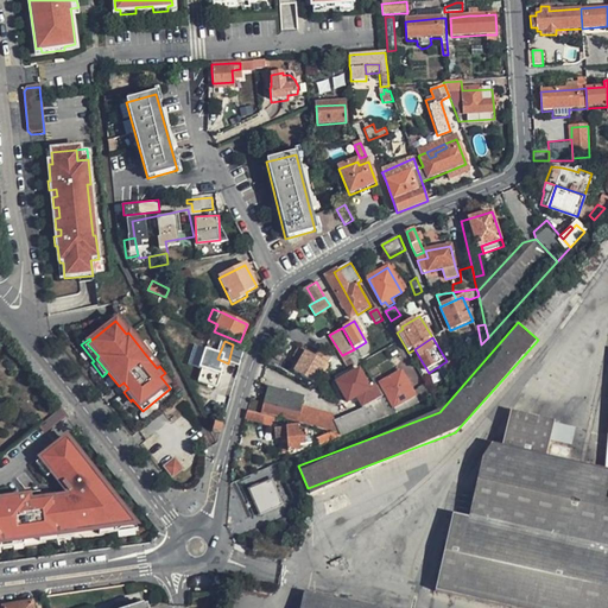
[(239,368),(244,349),(233,344),(228,363),(239,368)]
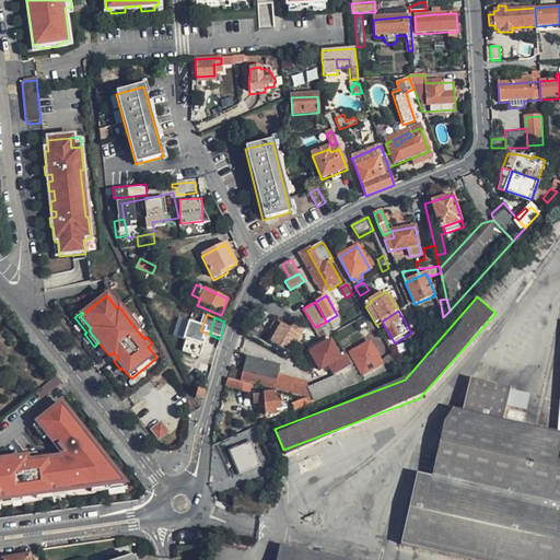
[(270,330),(276,334),(282,324),(277,319),(270,330)]
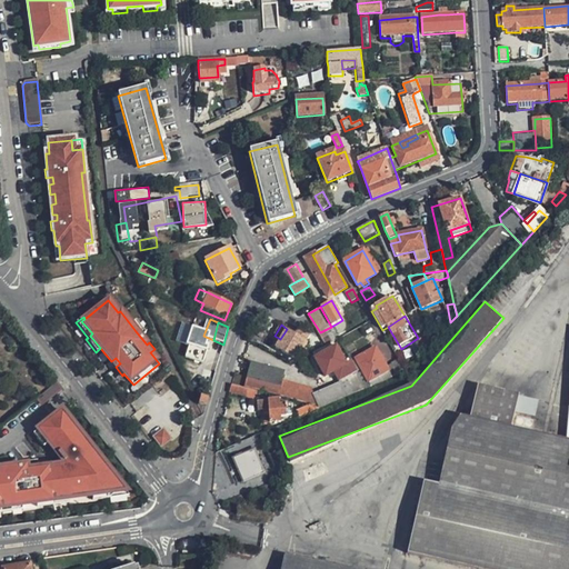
[(280,339),(276,349),(295,360),(305,339),(309,331),(299,326),(295,332),(287,329),(280,339)]
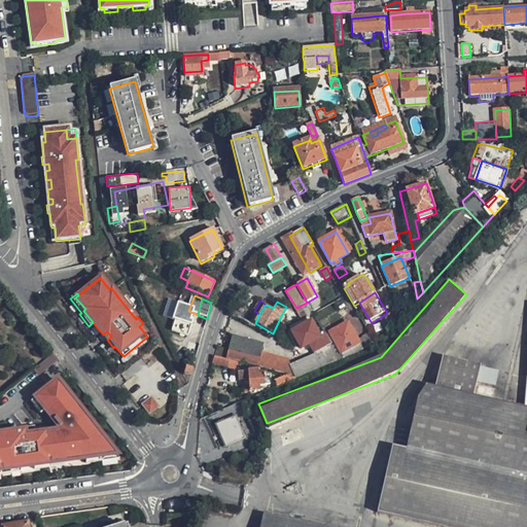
[(138,317),(140,316),(130,304),(126,307),(136,319),(138,317)]
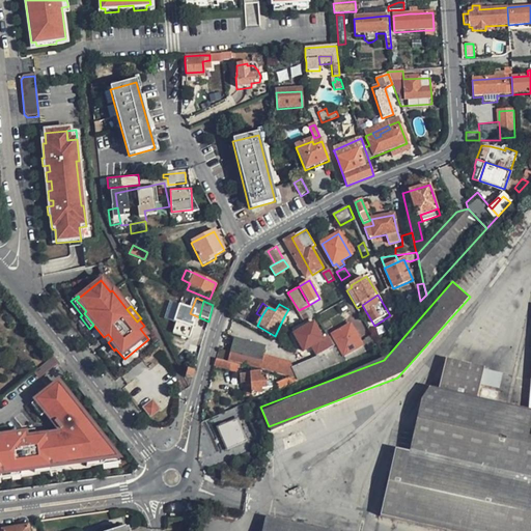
[(390,320),(394,330),(402,320),(399,314),(390,320)]
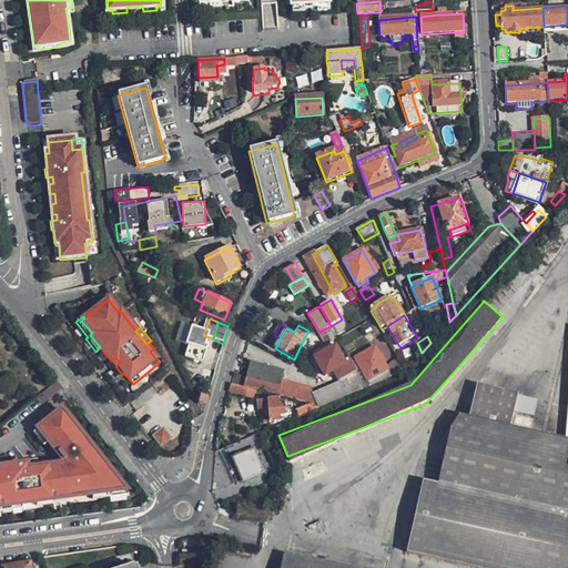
[(312,354),(314,359),(336,347),(334,342),(316,352),(312,354)]
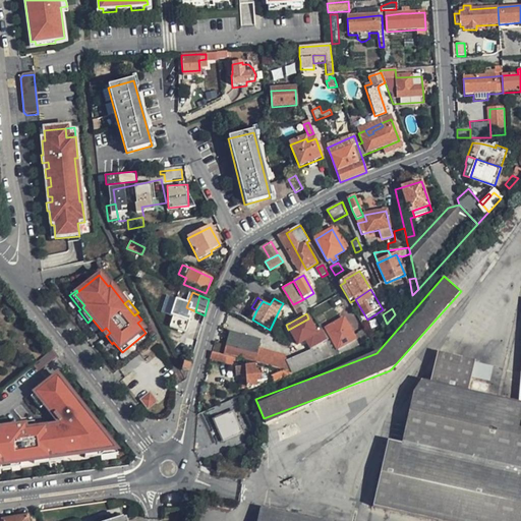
[(306,341),(310,350),(328,342),(322,332),(317,335),(308,319),(288,330),(296,346),(306,341)]
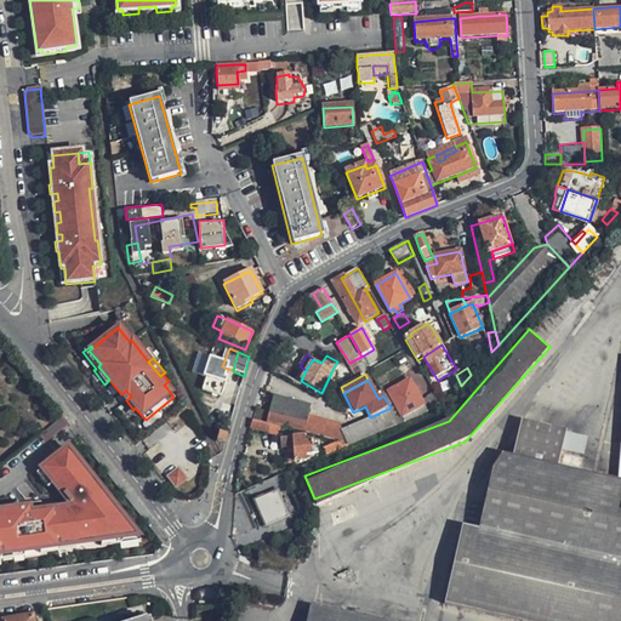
[(400,425),(443,406),(434,391),(421,399),(411,381),(391,392),(383,396),(391,408),(400,425)]
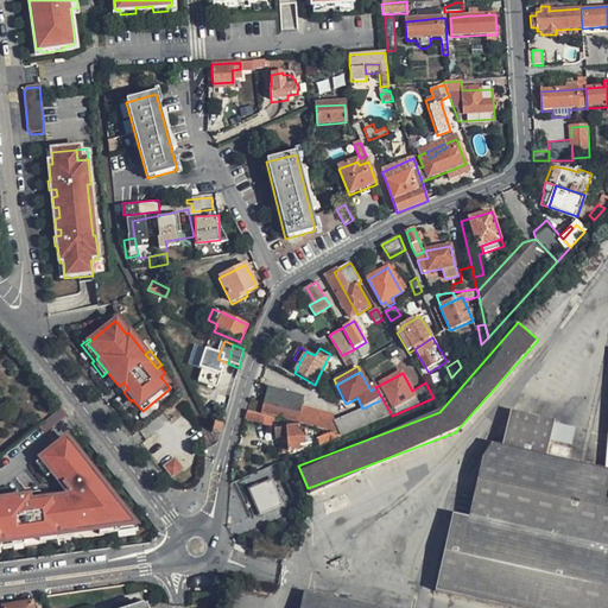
[(128,388),(124,382),(119,386),(124,392),(128,388)]
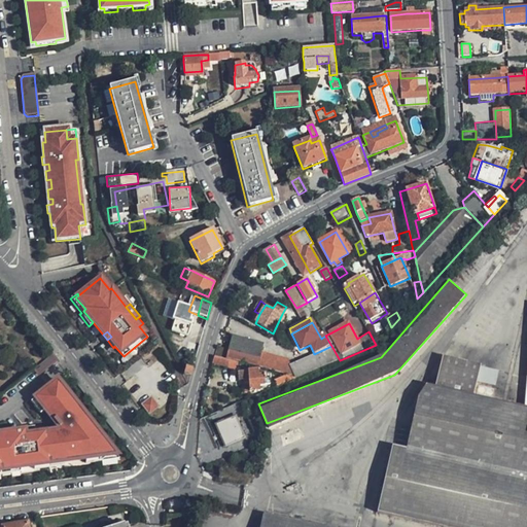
[(232,336),(225,359),(230,361),(255,367),(259,354),(261,345),(232,336)]
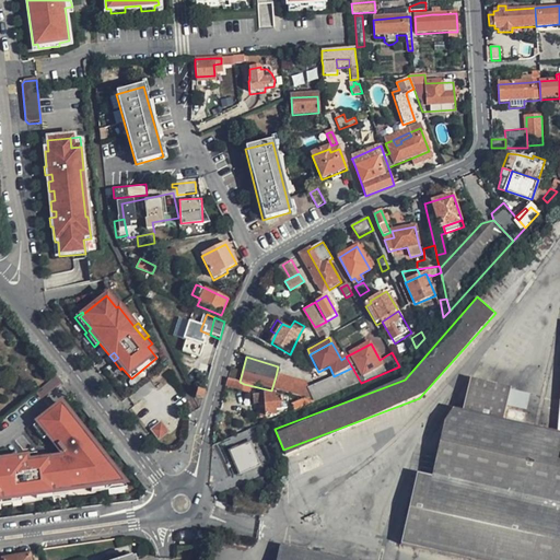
[(333,394),(361,383),(352,368),(334,376),(325,382),(333,394)]
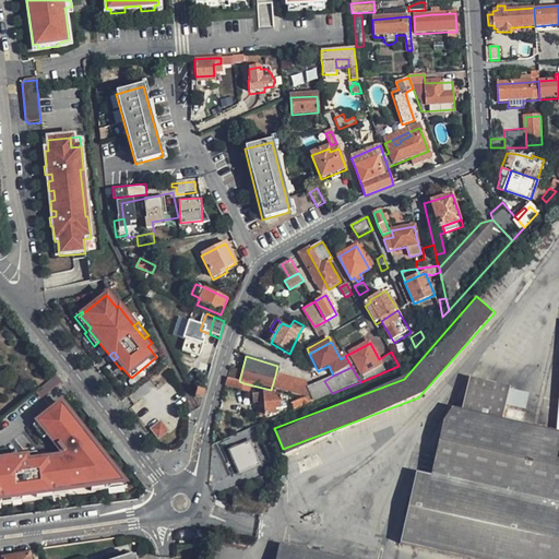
[(302,383),(275,376),(271,390),(298,396),(308,391),(302,383)]
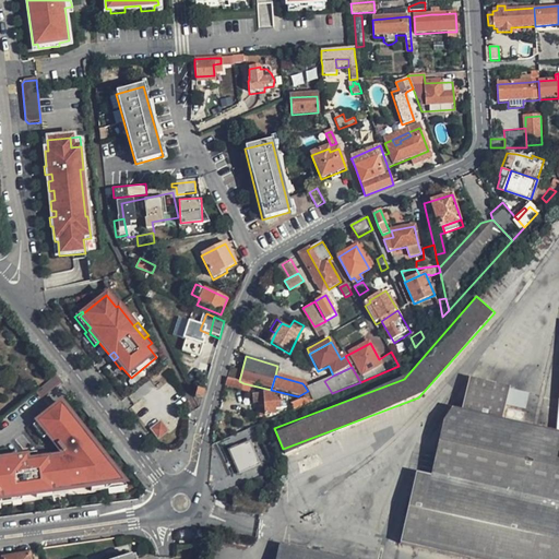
[(467,378),(390,549),(473,558),(558,558),(558,458),(558,459),(558,450),(558,424),(558,427),(504,420),(509,383),(467,378)]
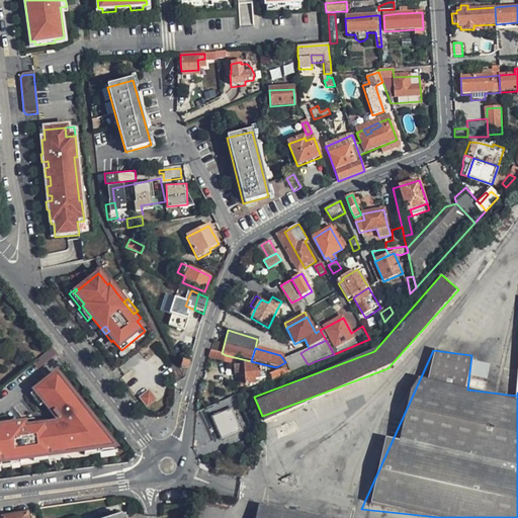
[(218,365),(220,361),(224,362),(226,355),(222,353),(209,351),(208,358),(213,359),(212,364),(218,365)]
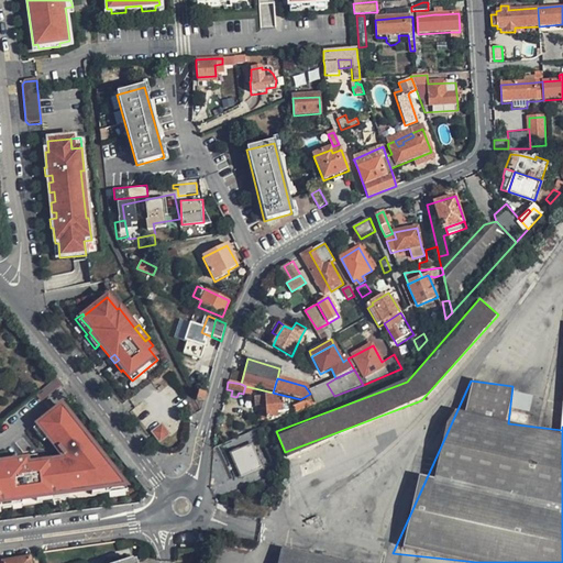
[(334,396),(327,384),(310,394),(300,399),(317,404),(334,396)]
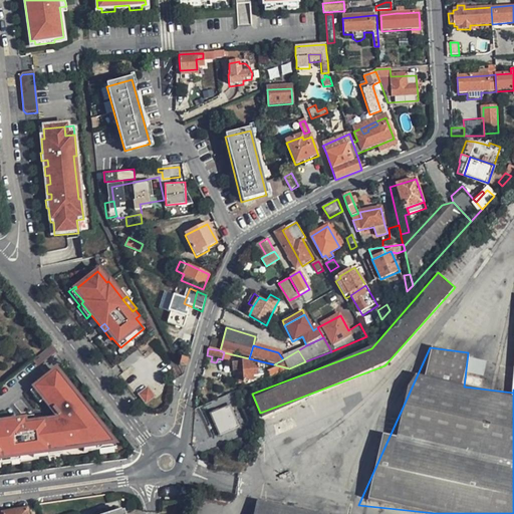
[(262,375),(262,365),(251,366),(250,362),(240,362),(232,362),(232,375),(241,374),(241,383),(251,382),(251,376),(262,375)]
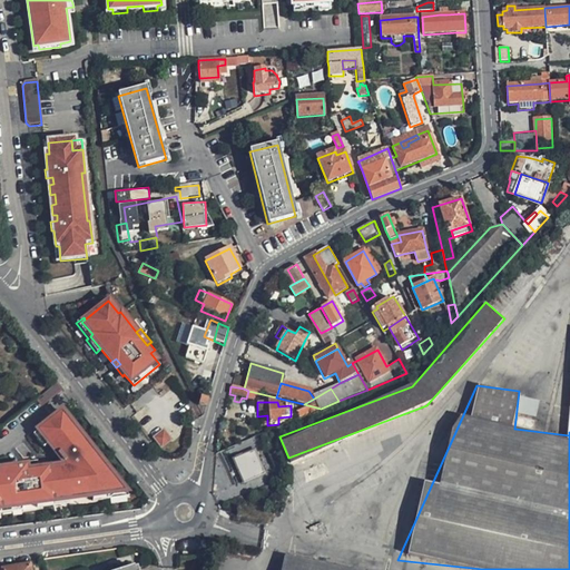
[(92,494),(107,492),(119,482),(91,449),(87,453),(78,442),(82,439),(61,412),(39,431),(49,444),(66,464),(66,467),(30,471),(29,463),(18,464),(18,468),(1,470),(2,475),(0,474),(0,507),(22,504),(37,502),(69,498),(70,500),(92,497),(92,494)]
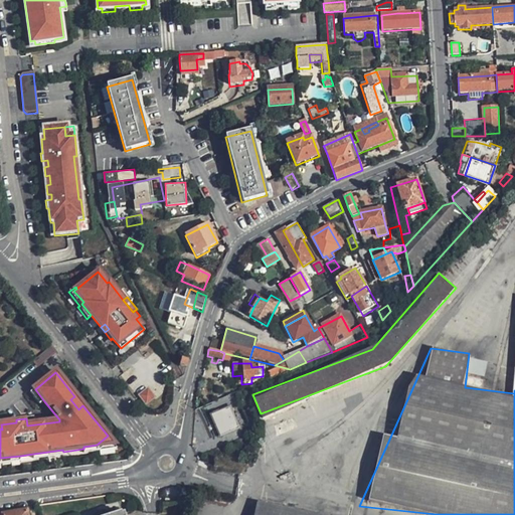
[(44,401),(35,389),(30,393),(40,405),(44,401)]
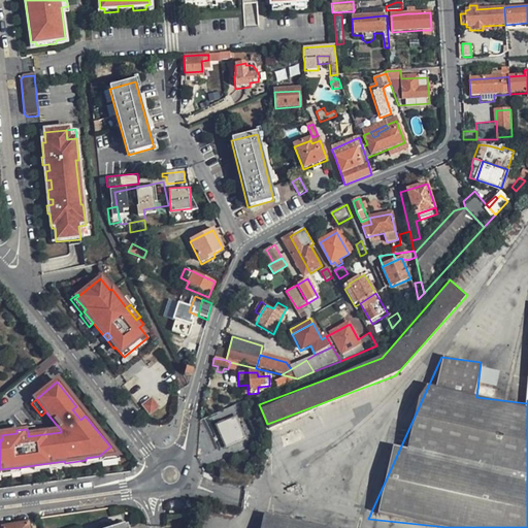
[(158,407),(152,399),(142,405),(150,414),(158,407)]
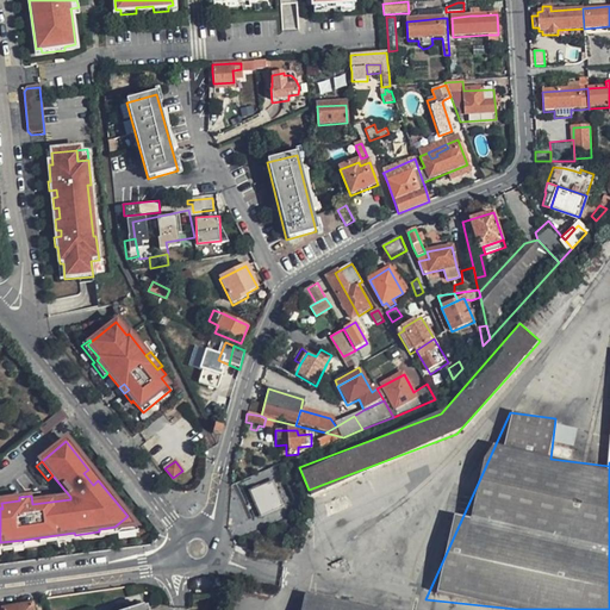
[(98,480),(88,470),(83,473),(93,485),(98,480)]
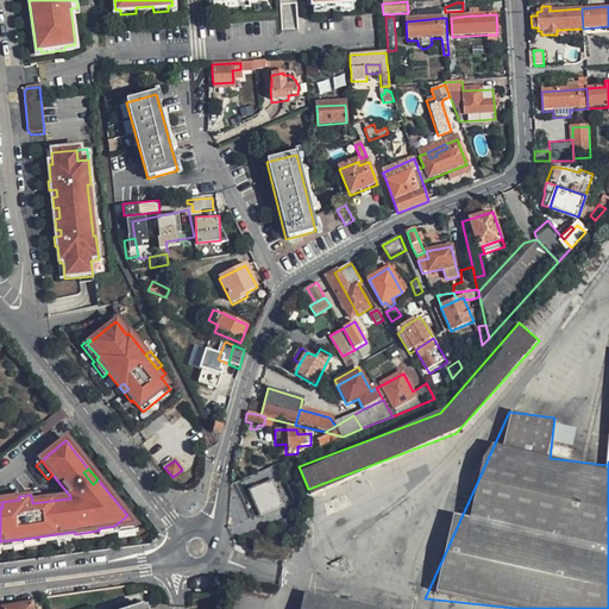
[(271,483),(250,493),(263,518),(284,507),(271,483)]
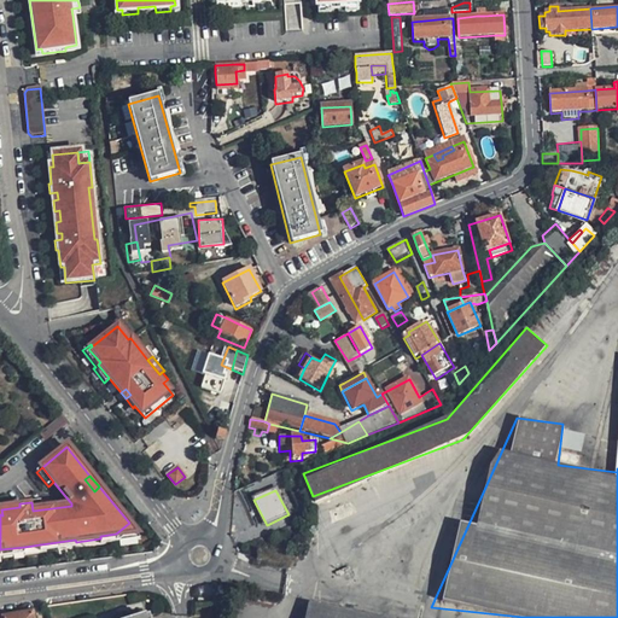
[(140,537),(129,523),(116,534),(100,536),(100,538),(101,543),(140,537)]
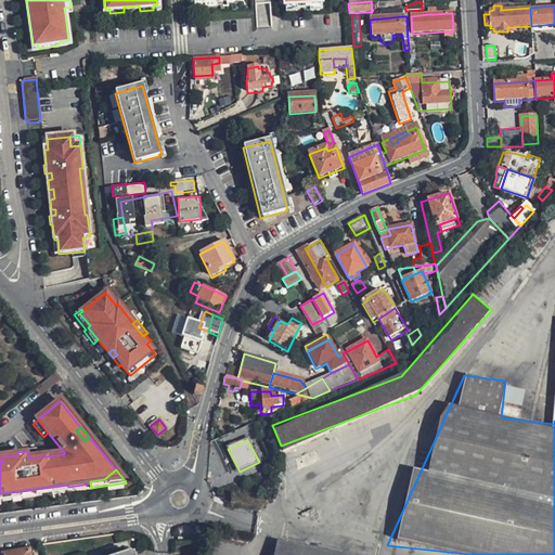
[(67,485),(36,489),(36,495),(68,491),(68,487),(67,485)]
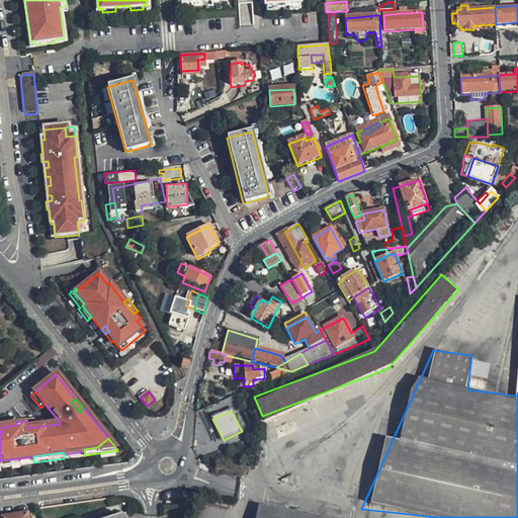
[(20,458),(0,460),(0,466),(20,464),(20,458)]
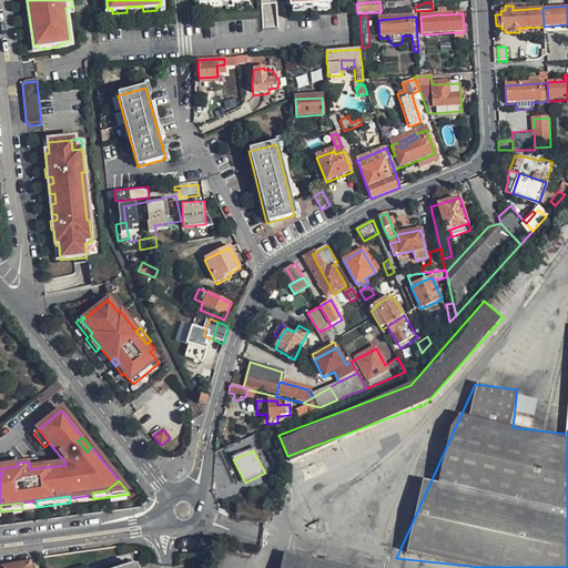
[(356,567),(282,554),(279,567),(356,567)]
